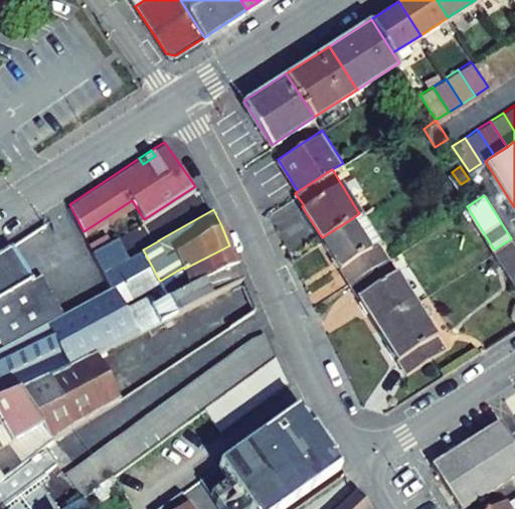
[(376,241),(381,238),(363,210),(359,213),(352,218),(370,245),(376,241)]
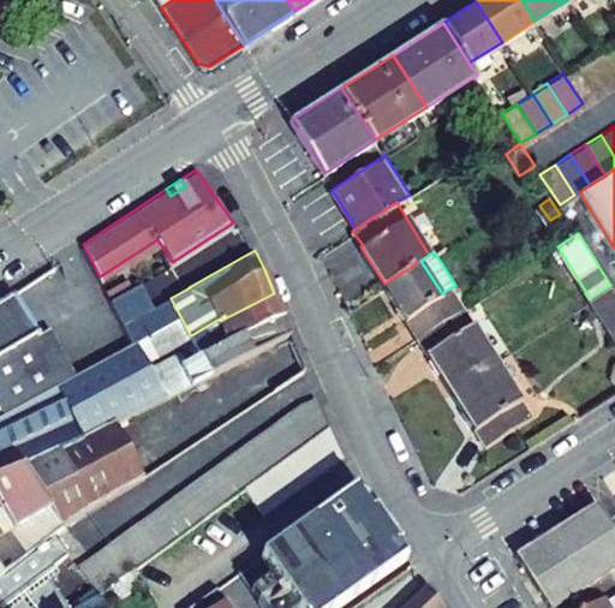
[(442,293),(421,261),(384,284),(417,335),(461,307),(449,288),(442,293)]
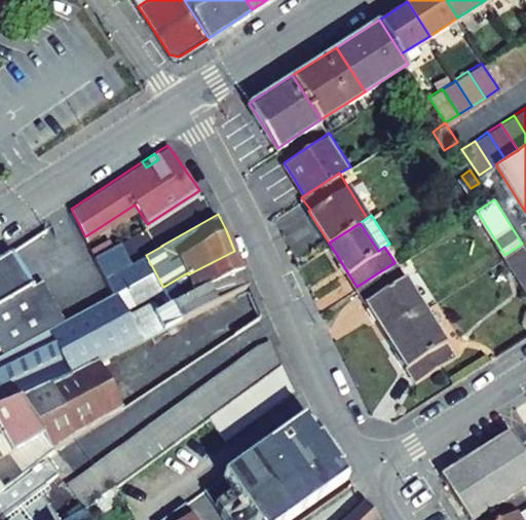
[(104,272),(114,292),(117,291),(127,285),(154,270),(146,255),(133,262),(121,240),(95,255),(104,272)]
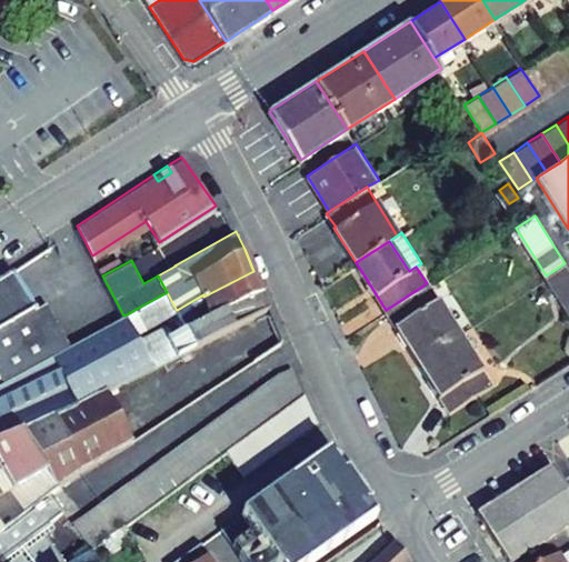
[(555,289),(568,311),(568,270),(565,263),(546,276),(555,289)]
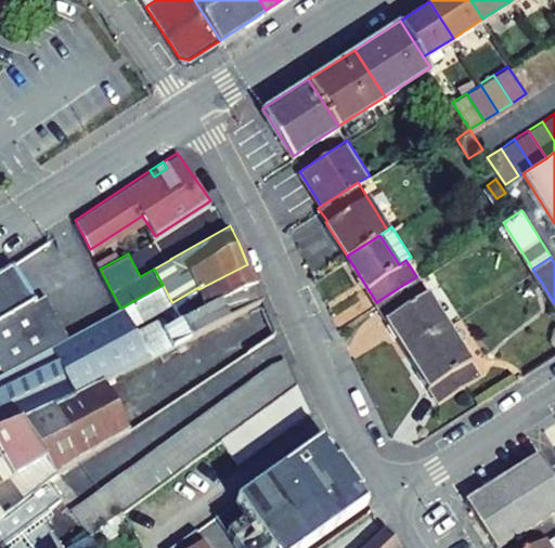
[(0,365),(3,372),(68,337),(46,295),(36,299),(35,297),(12,261),(0,268),(0,365)]
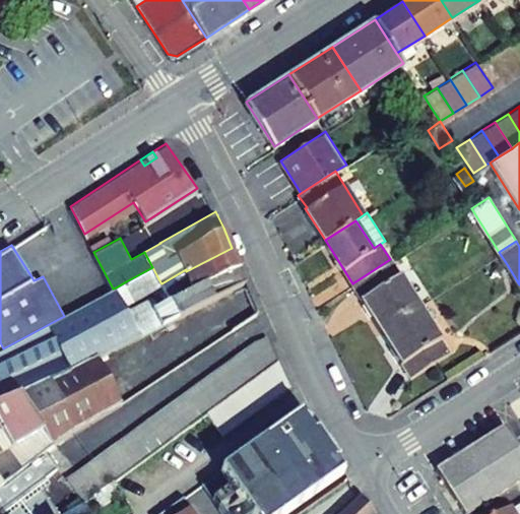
[(191,287),(240,267),(232,248),(186,271),(186,269),(161,283),(170,300),(191,287)]
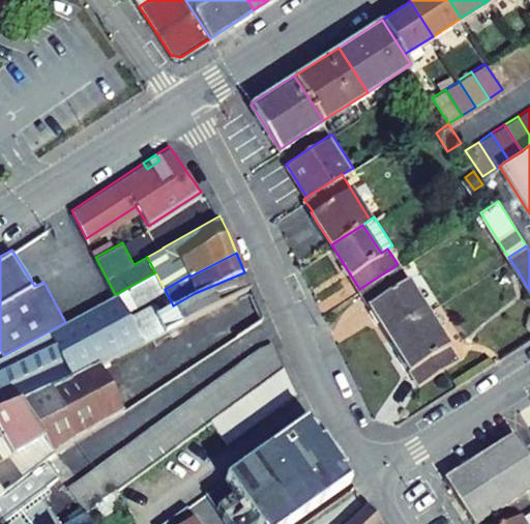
[(388,333),(427,309),(398,264),(359,289),(388,333)]
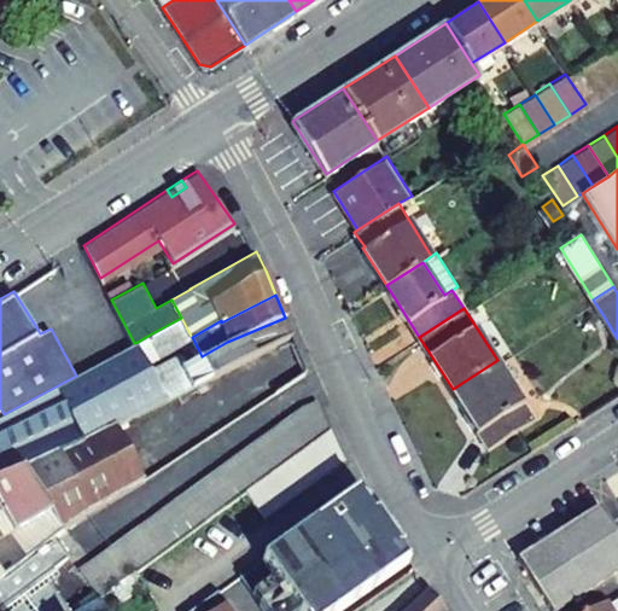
[(159,354),(191,336),(181,318),(150,335),(159,354)]
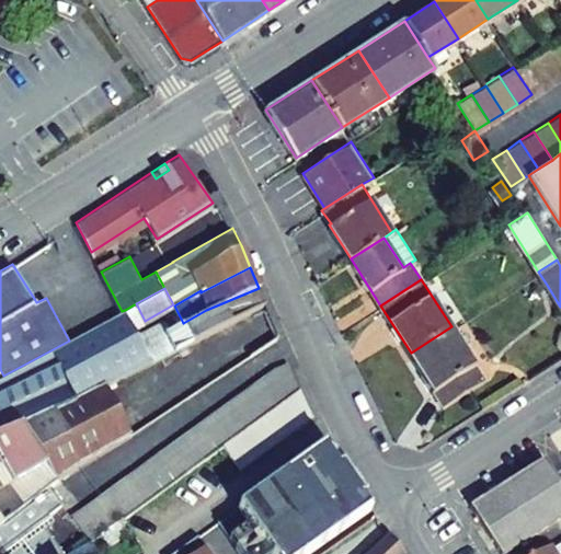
[(179,345),(264,303),(259,288),(206,310),(183,323),(170,330),(179,345)]
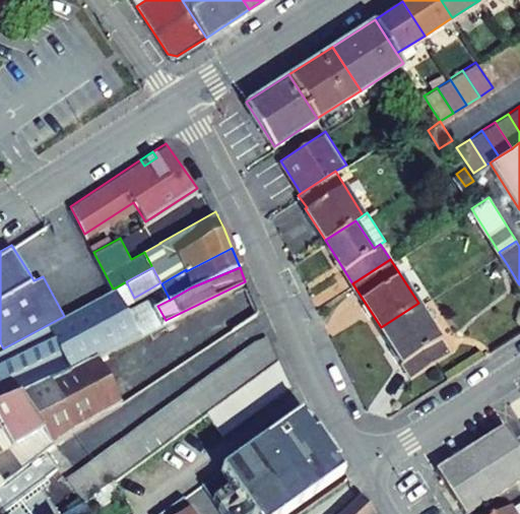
[(112,290),(113,288),(103,269),(102,270),(112,290)]
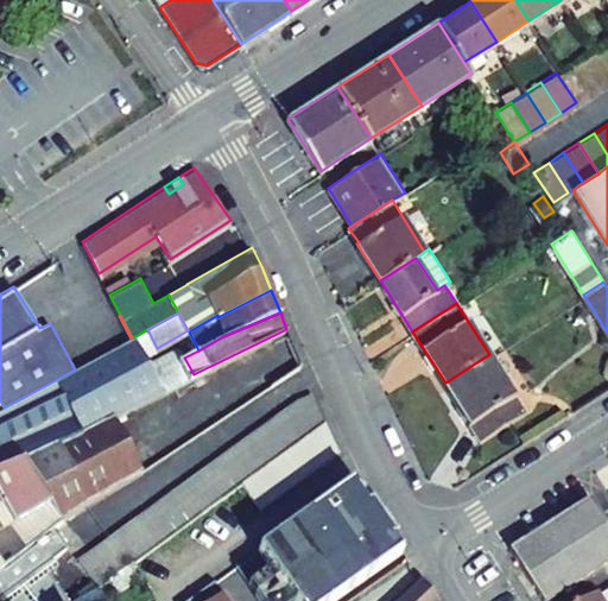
[(131,339),(119,316),(115,317),(127,341),(131,339)]
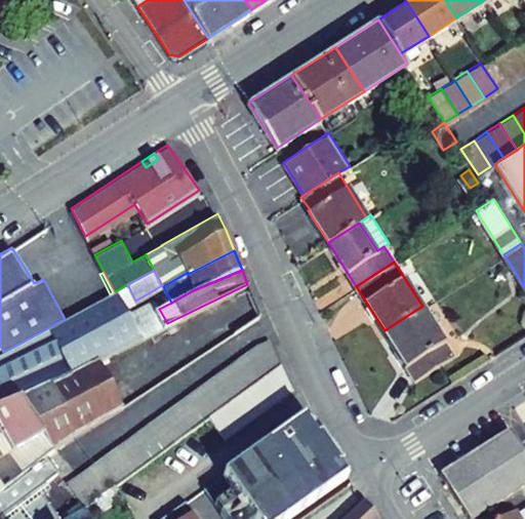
[(126,306),(135,301),(127,284),(117,290),(126,306)]
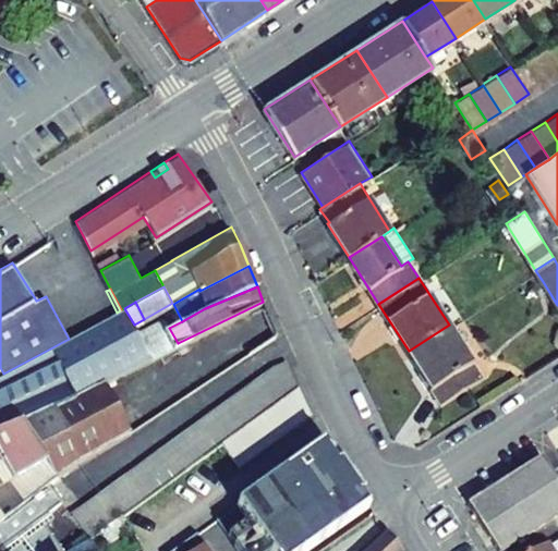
[(0,427),(53,405),(102,380),(150,357),(137,331),(134,325),(124,308),(121,309),(120,310),(117,313),(69,339),(3,374),(0,376),(0,427)]
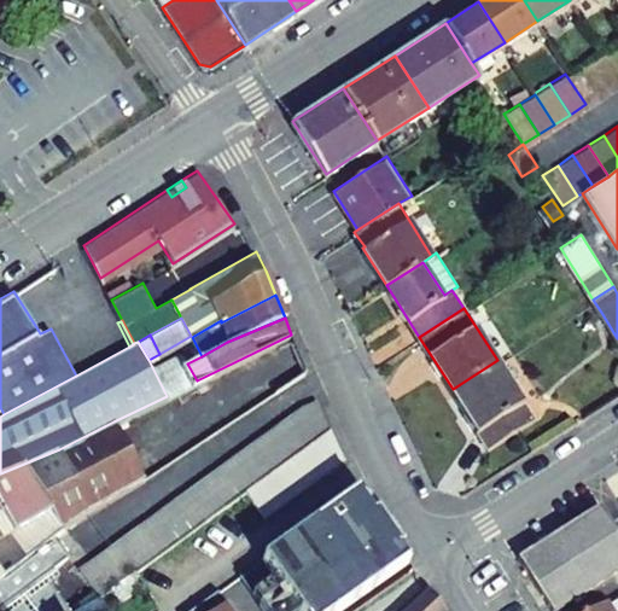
[(187,364),(181,351),(152,367),(167,396),(197,380),(187,364)]
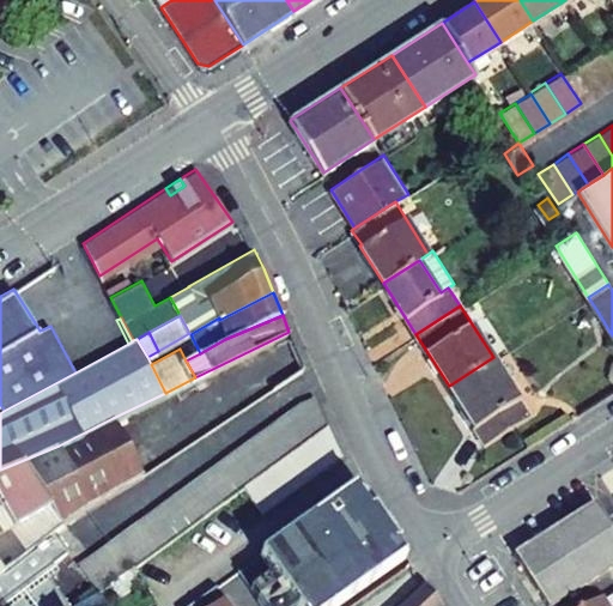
[(528,412),(493,357),(449,386),(484,441),(514,422),(528,412)]
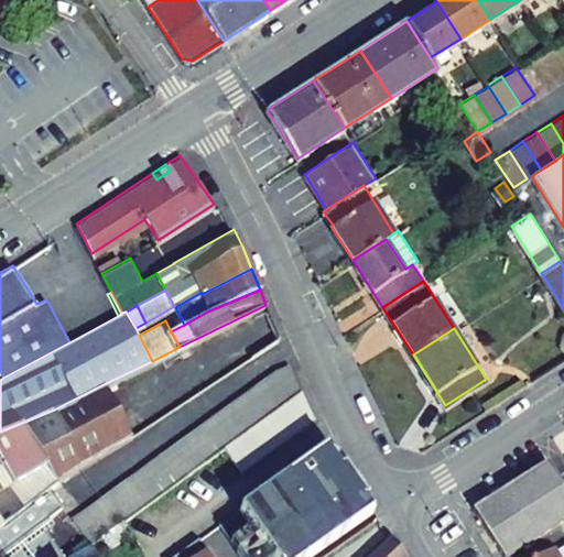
[(290,362),(277,368),(273,370),(260,380),(247,390),(234,400),(220,408),(207,418),(194,428),(181,438),(167,447),(154,457),(141,467),(128,477),(115,485),(101,495),(87,505),(72,516),(90,541),(99,534),(105,531),(119,520),(121,517),(132,511),(145,501),(159,491),(172,481),(185,471),(198,462),(212,452),(223,444),(241,469),(256,458),(270,447),(285,437),(300,426),(314,416),(301,389),(290,362)]
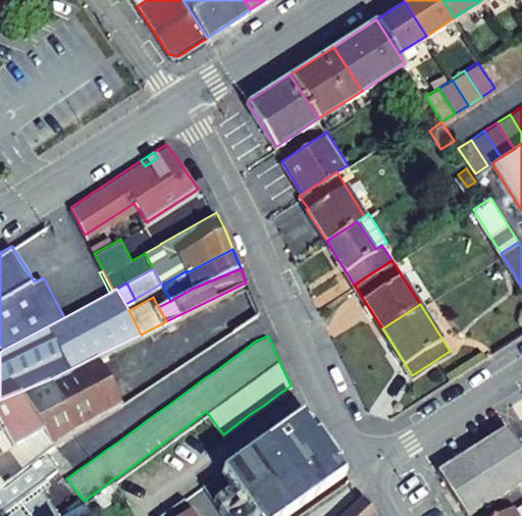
[(76,428),(120,402),(96,356),(50,379),(0,400),(0,429),(1,428),(11,446),(42,428),(36,418),(62,403),(76,428)]
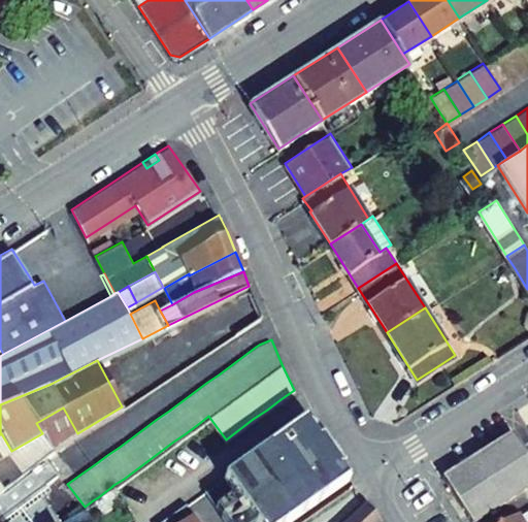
[(77,433),(63,408),(36,423),(42,433),(11,451),(1,433),(0,434),(0,490),(50,453),(77,433)]
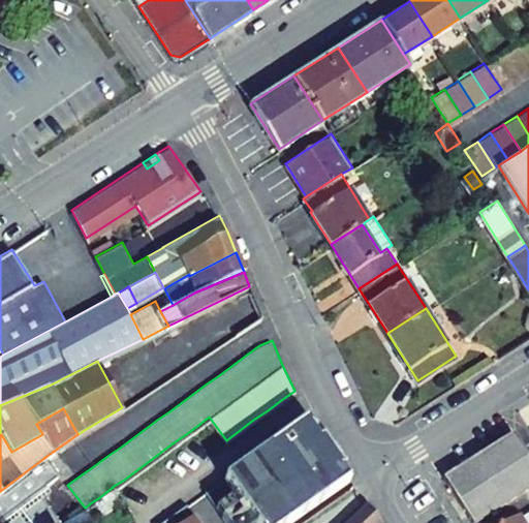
[(307,417),(222,477),(254,522),(282,522),(350,477),(307,417)]
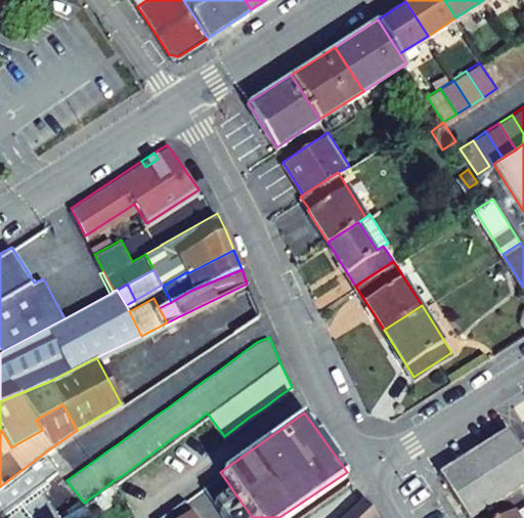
[(468,515),(523,478),(523,449),(508,425),(438,469),(468,515)]
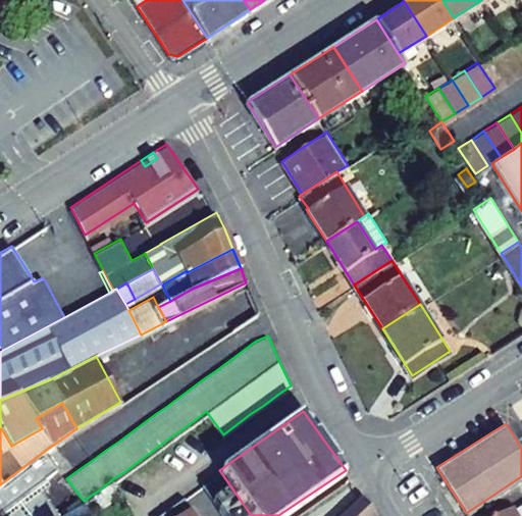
[(41,476),(59,462),(49,448),(0,484),(0,515),(59,515),(61,515),(40,488),(47,482),(41,476)]
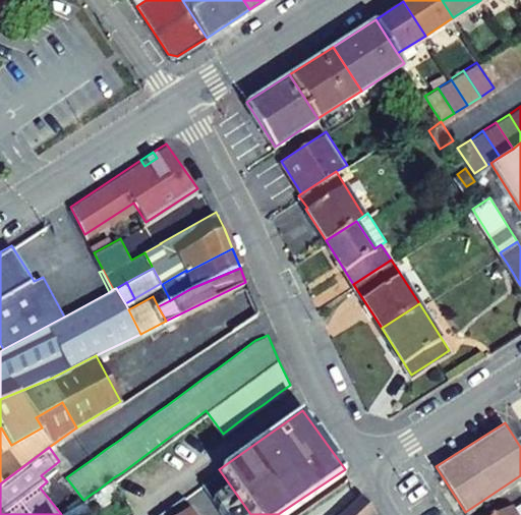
[(92,494),(100,506),(121,491),(112,478),(110,480),(97,491),(92,494)]
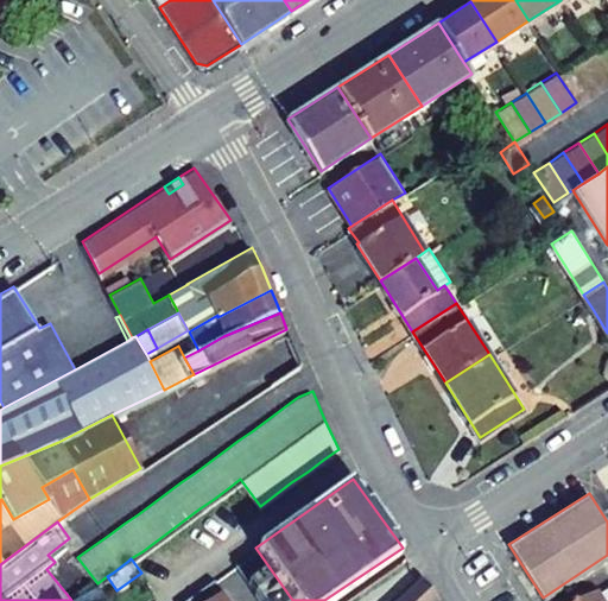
[(99,600),(116,590),(107,576),(97,583),(71,600),(69,600),(99,600)]
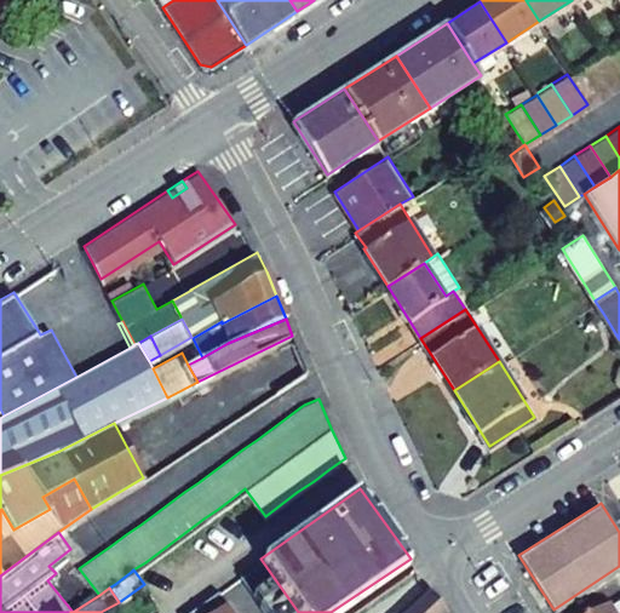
[(443,612),(445,612),(447,611),(431,588),(403,612),(443,612)]
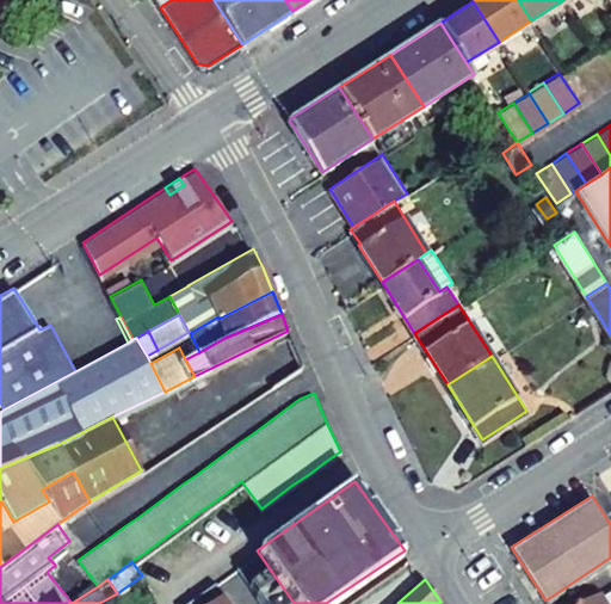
[(229,603),(214,581),(181,603),(229,603)]
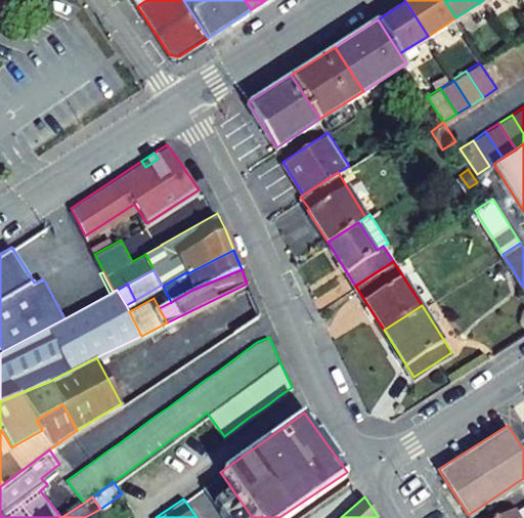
[(523,517),(523,504),(515,510),(512,506),(493,517),(523,517)]
